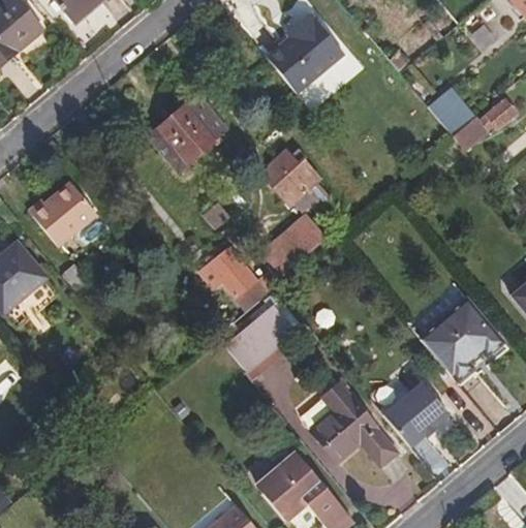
[(7,0),(0,6),(0,66),(44,29),(20,0),(7,0)]
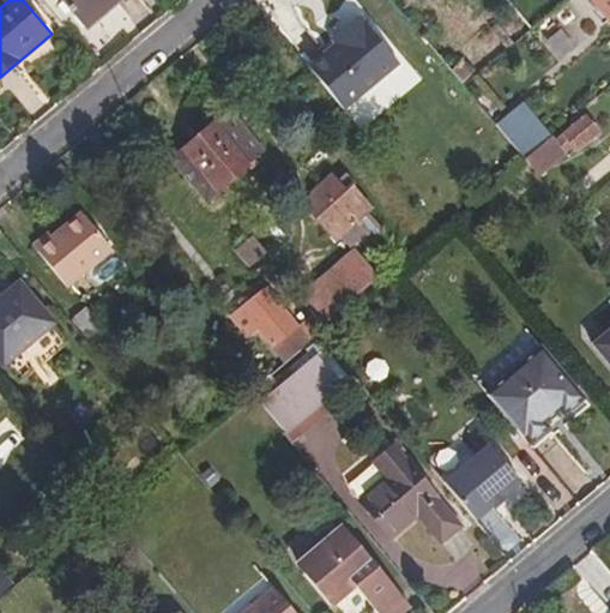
[(66,0),(86,25),(119,0),(66,0)]
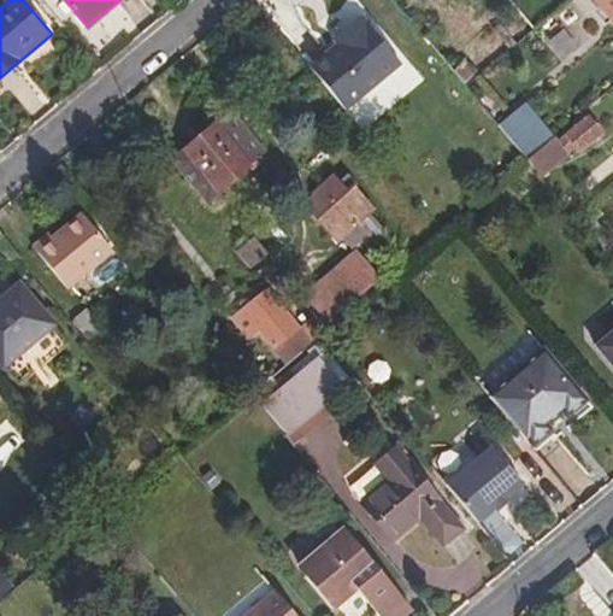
[(597,0),(612,17),(612,0),(597,0)]
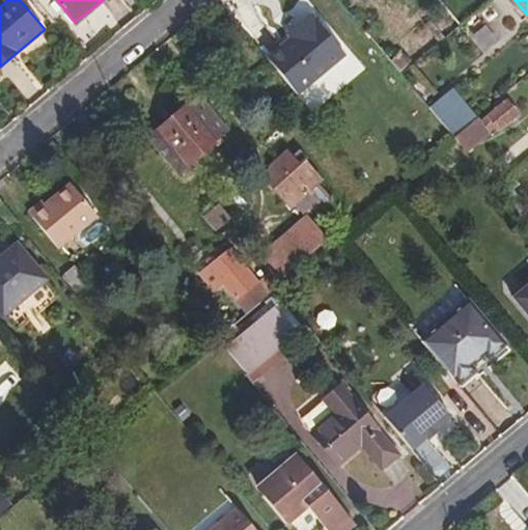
[(268,59),(298,95),(346,55),(315,19),(268,59)]
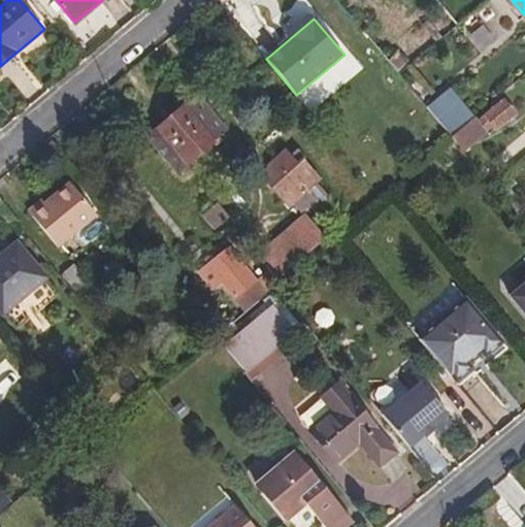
[(198,97),(150,137),(177,171),(227,132),(198,97)]
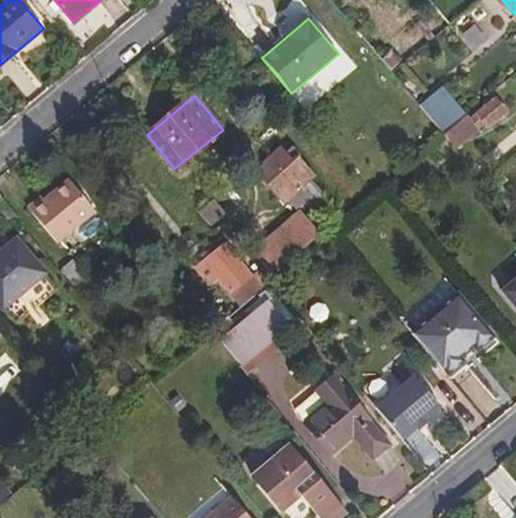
[(488,104),(463,125),(476,141),(512,112),(500,97),(489,105),(488,104)]
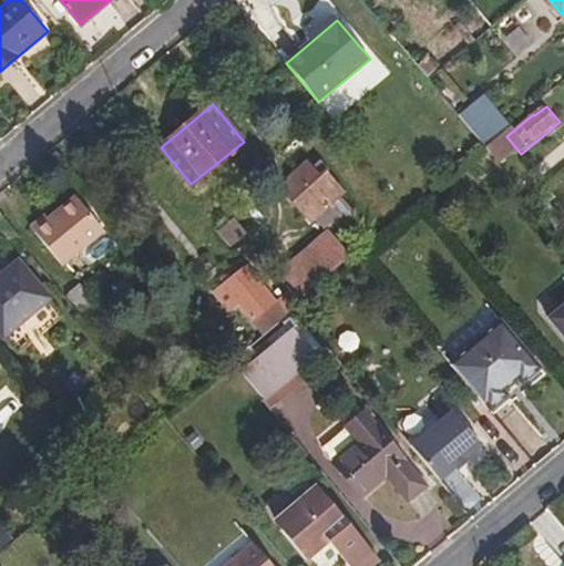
[(308,164),(282,187),(309,220),(341,194),(325,174),(319,177),(308,164)]
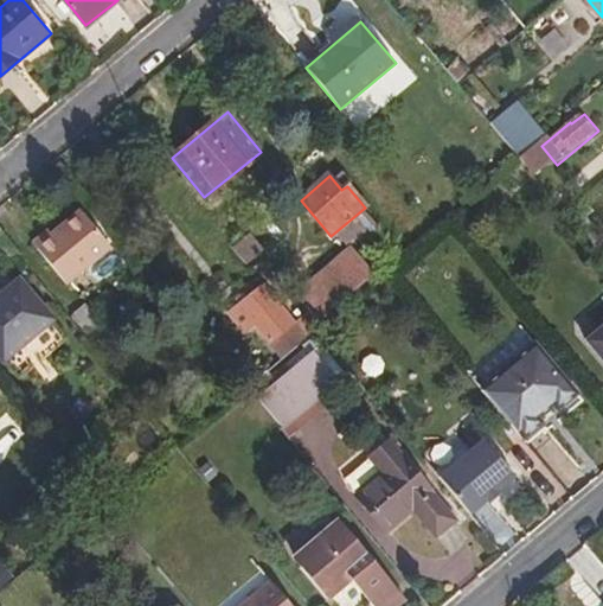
[(50,231),(36,244),(69,281),(113,247),(82,210),(53,234),(50,231)]
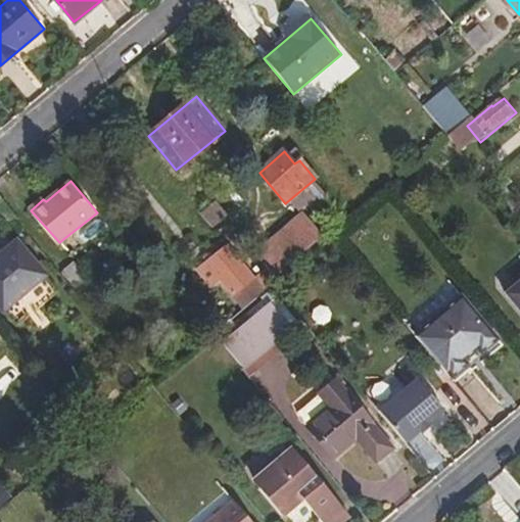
[(313,186),(295,201),(302,211),(313,202),(321,212),(329,205),(313,186)]
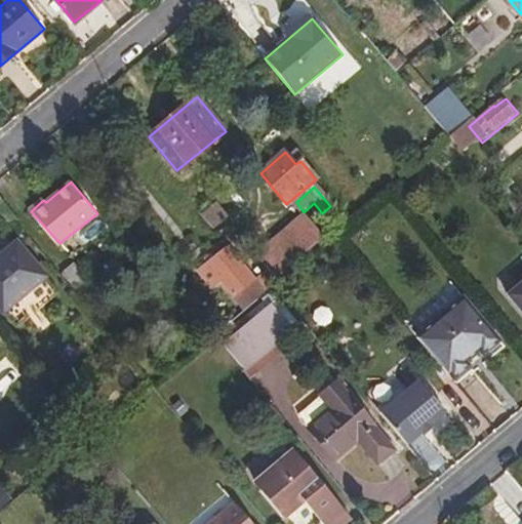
[(215,232),(195,250),(234,295),(255,278),(215,232)]
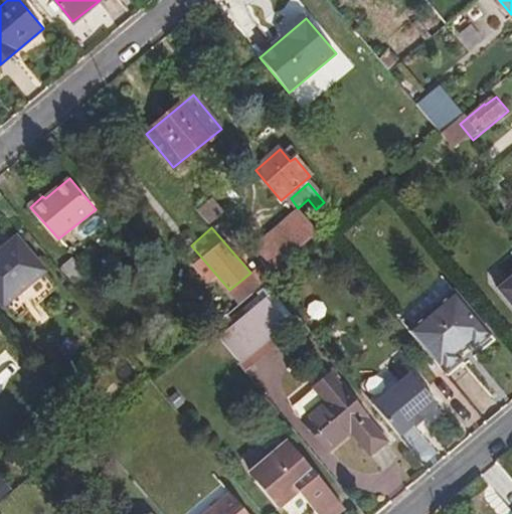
[(277,272),(310,246),(300,235),(293,240),(283,228),(259,249),(277,272)]
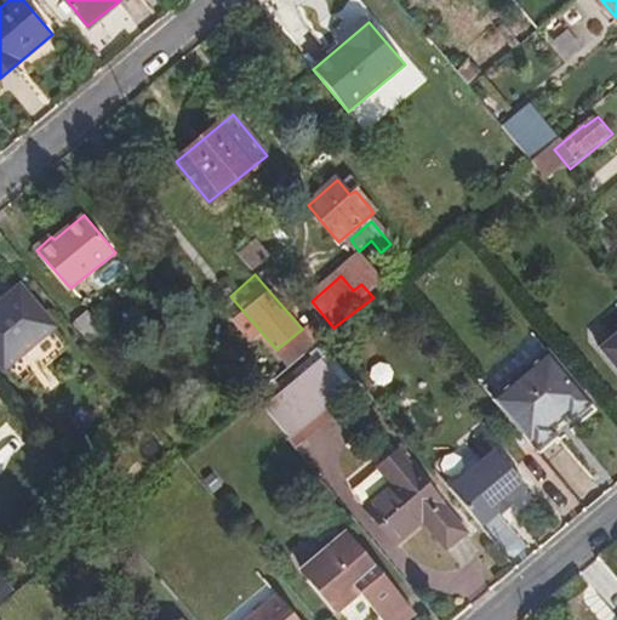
[(21,286),(0,303),(0,359),(6,368),(55,328),(21,286)]
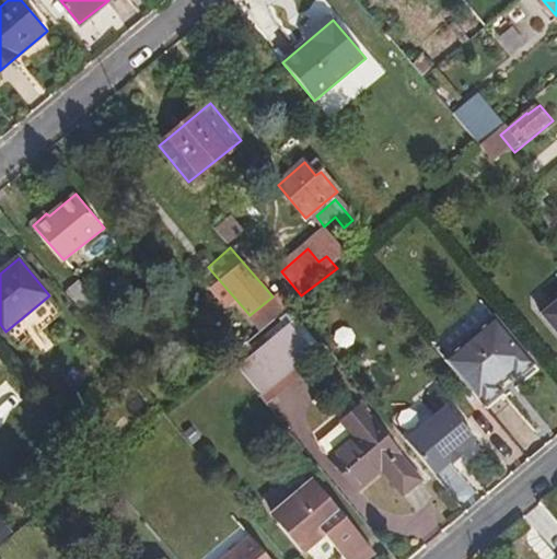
[(65,292),(81,312),(95,301),(79,281),(65,292)]
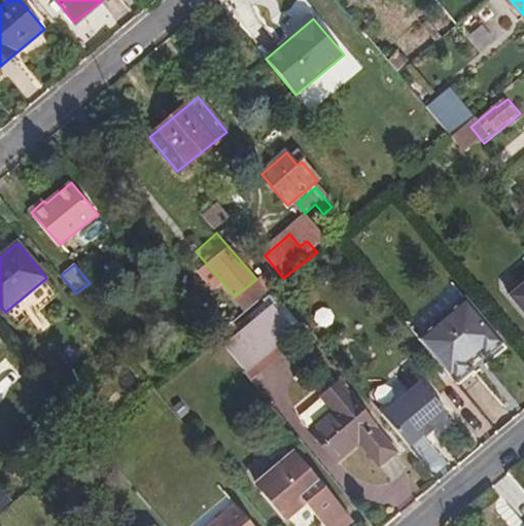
[(523,290),(513,300),(523,312),(523,290)]
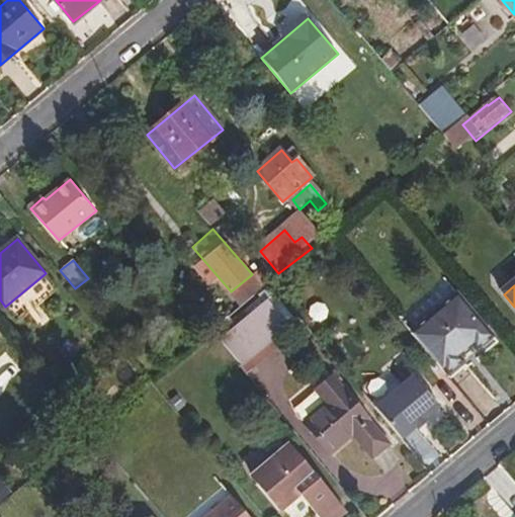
[(412,333),(448,374),(466,360),(464,357),(477,346),(480,350),(496,336),(460,293),(412,333)]
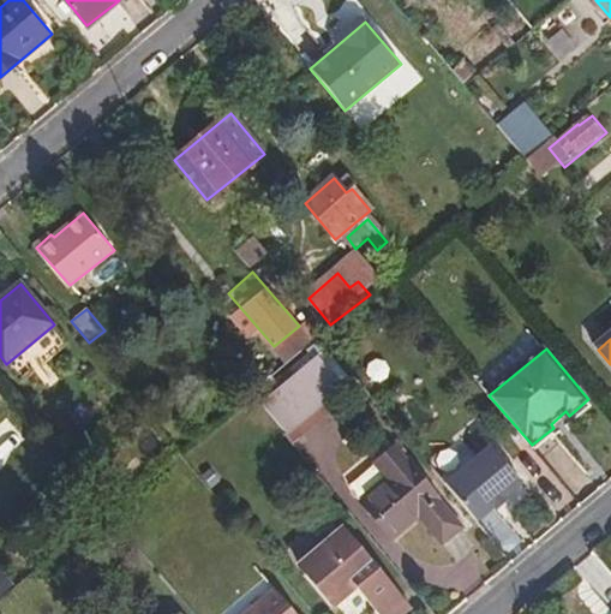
[(259,404),(286,434),(342,387),(316,357),(259,404)]
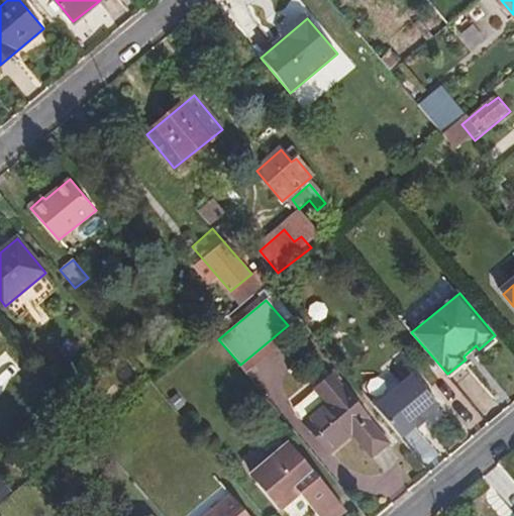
[(362,392),(402,438),(440,406),(414,375),(406,381),(394,367),(362,392)]
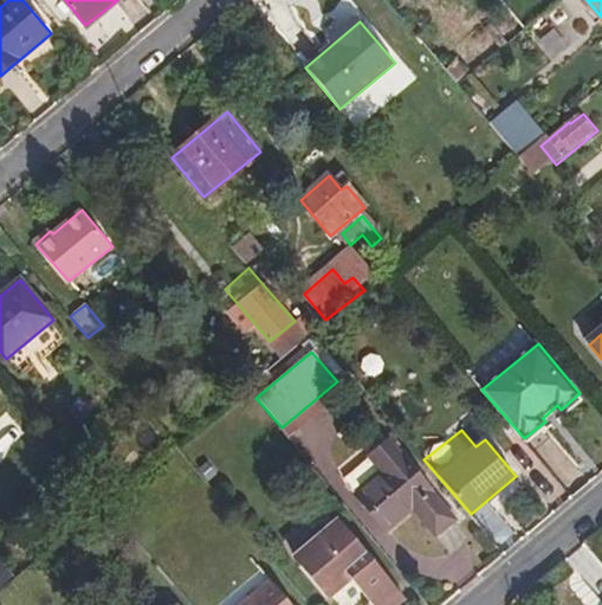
[(390,441),(371,456),(386,471),(357,493),(388,529),(415,507),(438,534),(457,519),(390,441)]
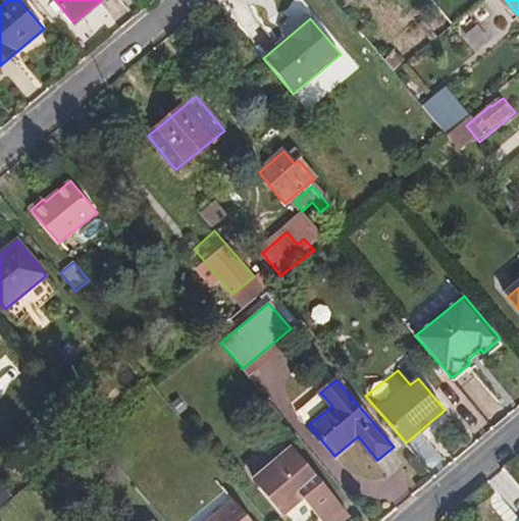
[(304,500),(320,519),(322,520),(344,520),(351,515),(294,448),(273,463),(279,471),(260,487),(284,517),(304,500)]
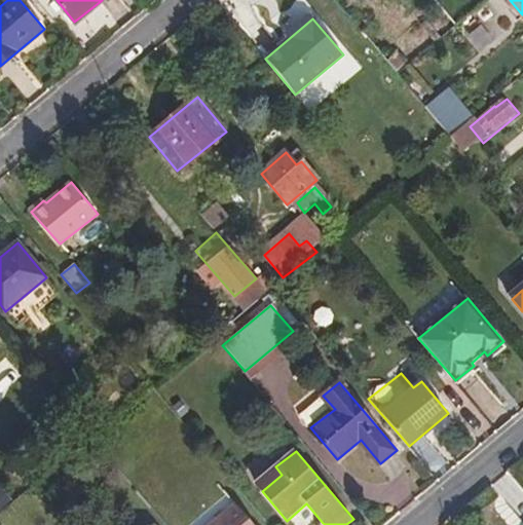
[(290,524),(320,524),(323,523),(306,503),(287,521),(290,524)]
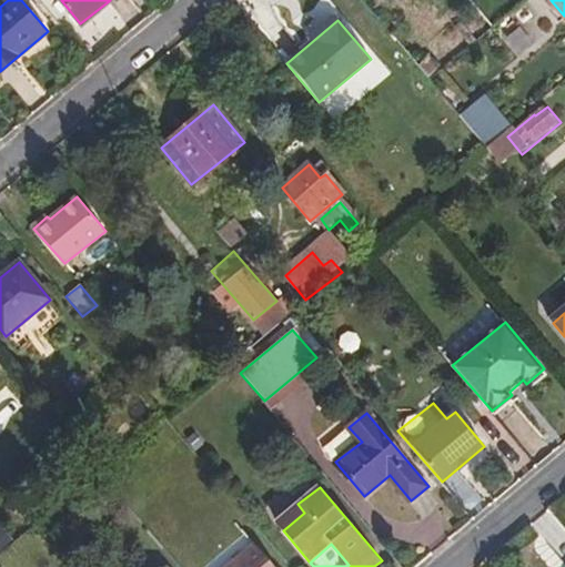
[(270,566),(254,547),(229,566),(270,566)]
